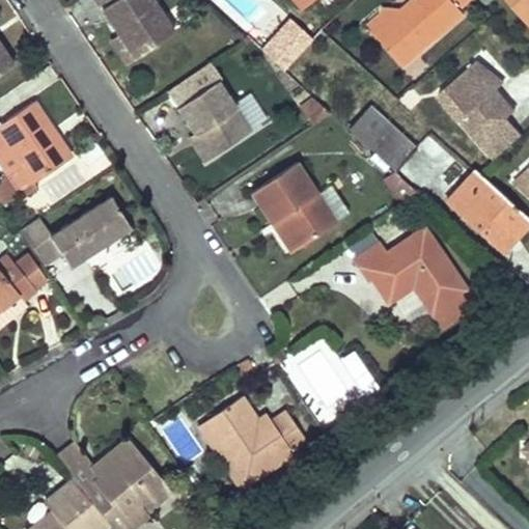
[(98,0),(104,8),(115,0),(98,0)]
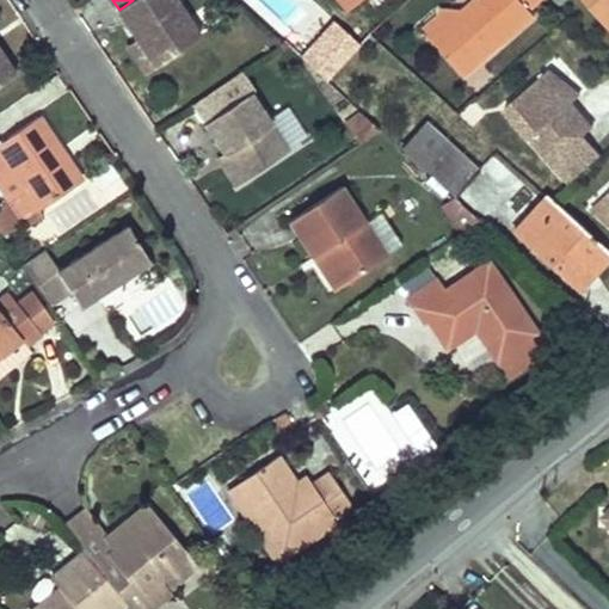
[(133,0),(120,10),(140,38),(158,65),(202,35),(177,0),(133,0)]
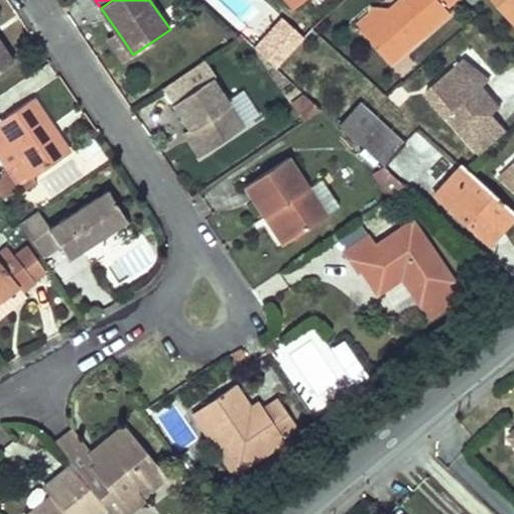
[(377,22),(366,31),(393,62),(452,11),(448,8),(440,0),(400,0),(390,10),(386,13),(378,13),(377,22)]
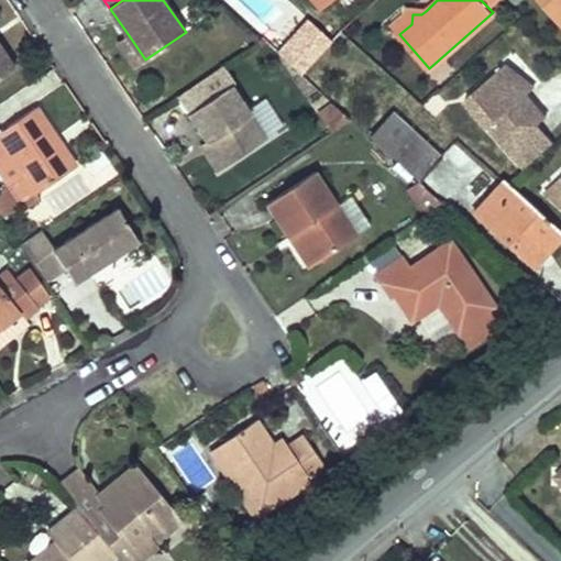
[(481,0),(490,9),(499,0),(481,0)]
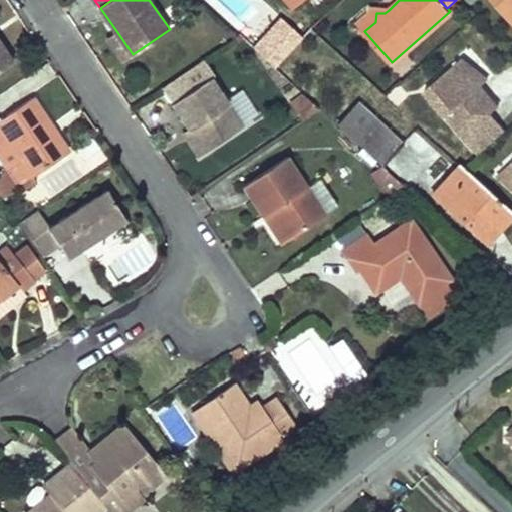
[(491,0),(511,24),(511,0),(491,0)]
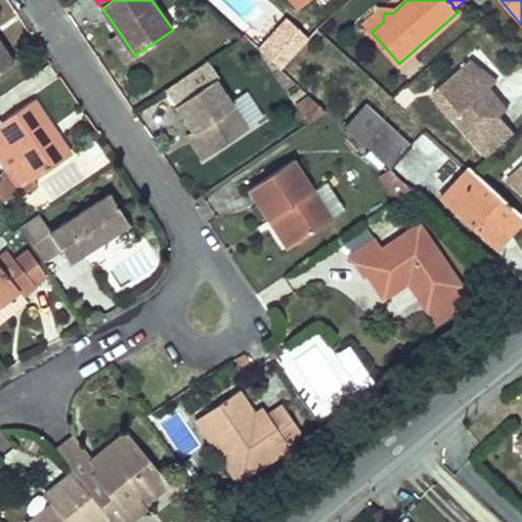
[(380,7),(362,23),(372,32),(383,23),(384,13),(392,13),(396,10),(380,7)]
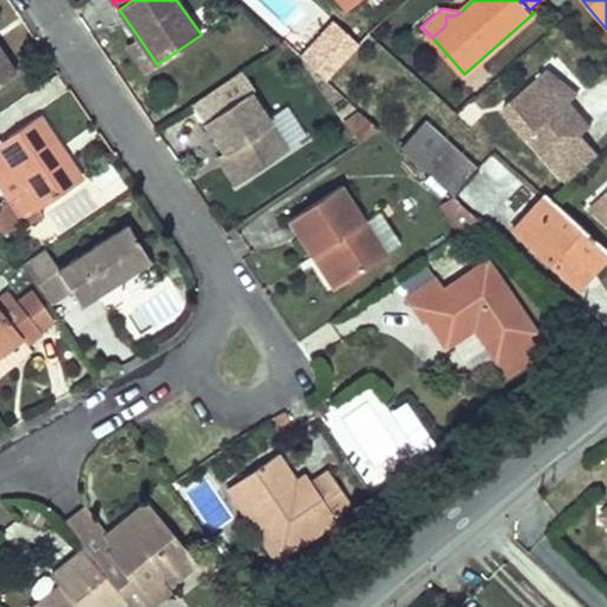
[(148,72),(157,64),(139,38),(129,45),(148,72)]
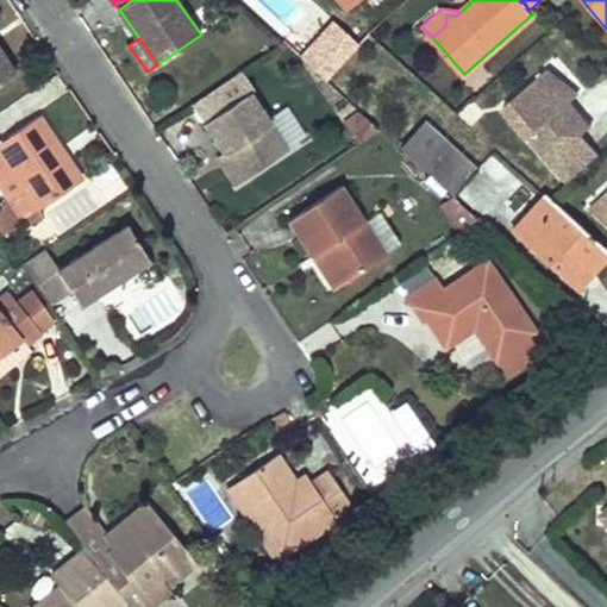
[(0,79),(17,68),(0,43),(0,79)]
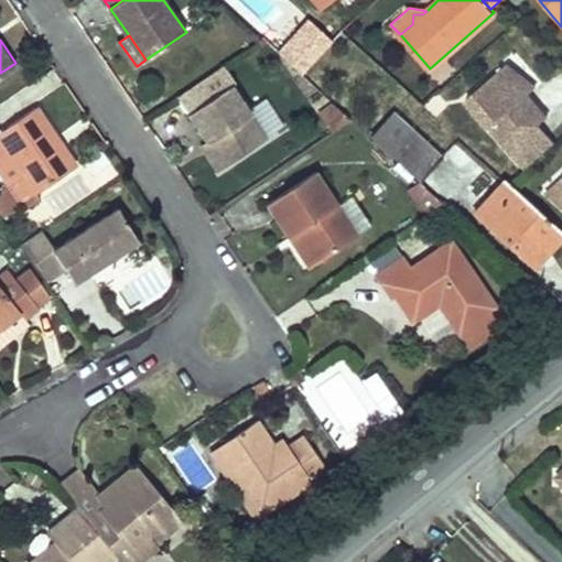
[(533,88),(506,65),(501,68),(526,95),(533,88)]
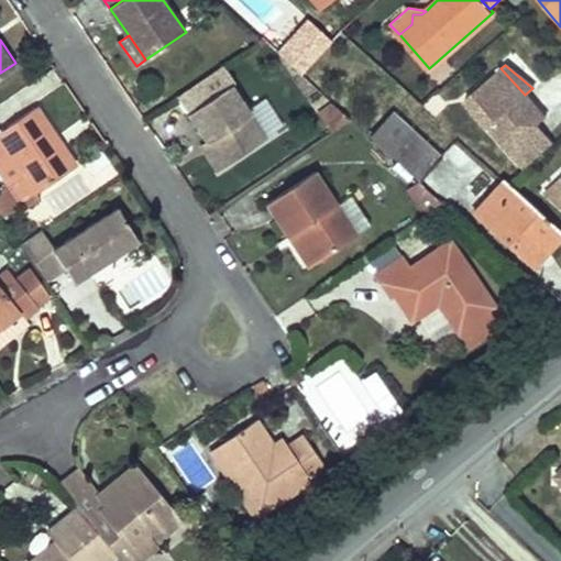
[(501,68),(462,102),(524,172),(553,145),(537,127),(546,119),(525,95),(501,68)]
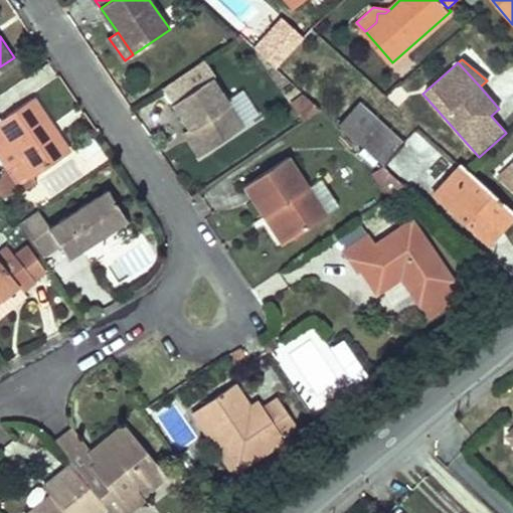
[(209,77),(171,103),(187,128),(203,152),(241,127),(209,77)]
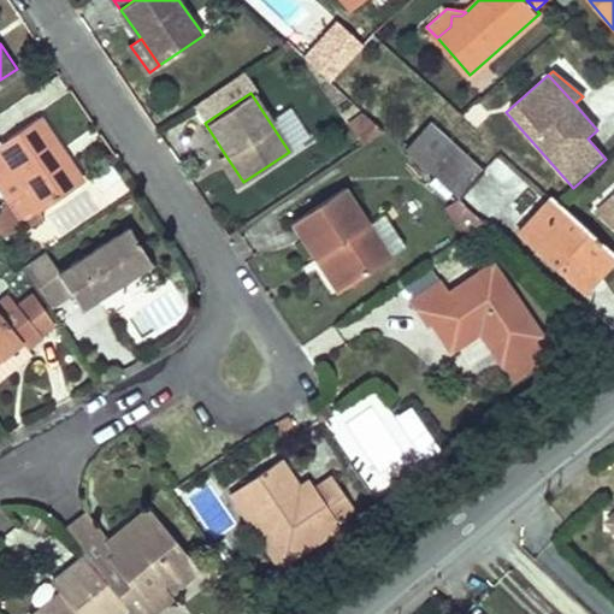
[(446,105),(430,123),(483,170),(499,154),(460,116),(456,113),(446,105)]
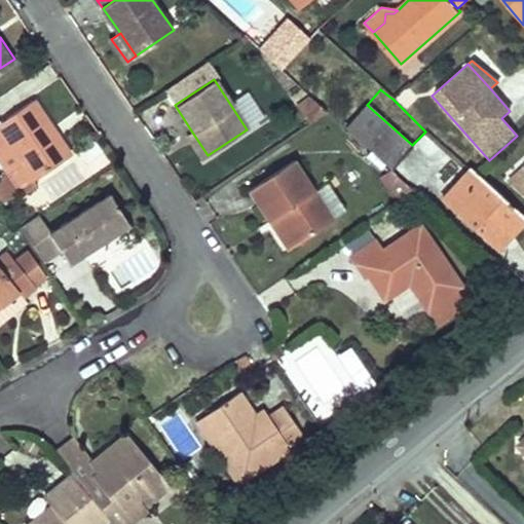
[(313,100),(309,96),(295,104),(299,110),(313,100)]
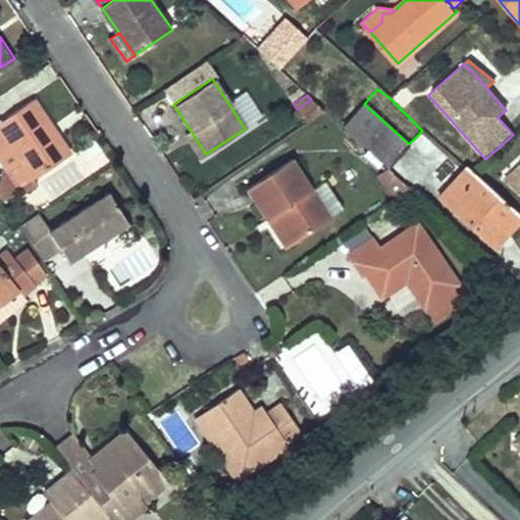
[(6,165),(10,170),(0,176),(0,196),(1,198),(4,202),(22,189),(26,193),(42,183),(39,177),(67,155),(50,131),(54,127),(35,98),(0,121),(0,149),(9,142),(19,156),(6,165)]
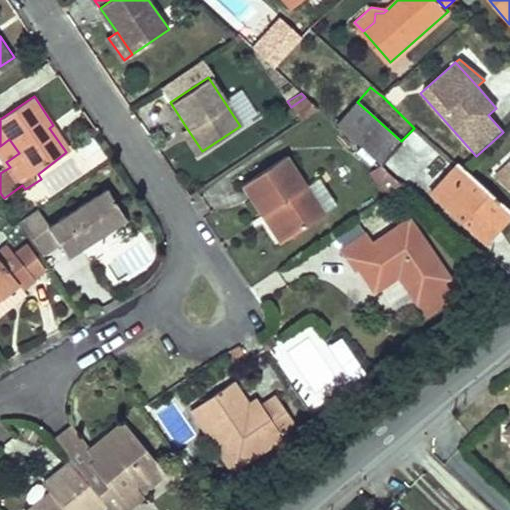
[(291,107),(300,120),(317,108),(305,97),(291,107)]
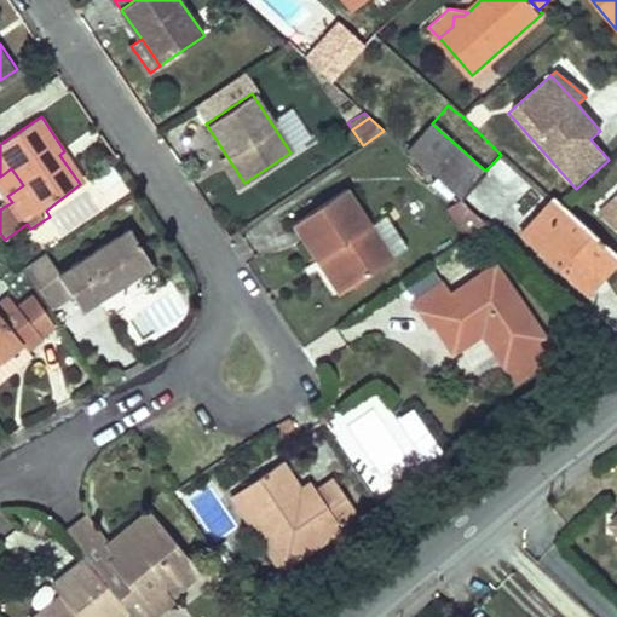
[(432,124),(407,151),(460,201),(485,171),(432,124)]
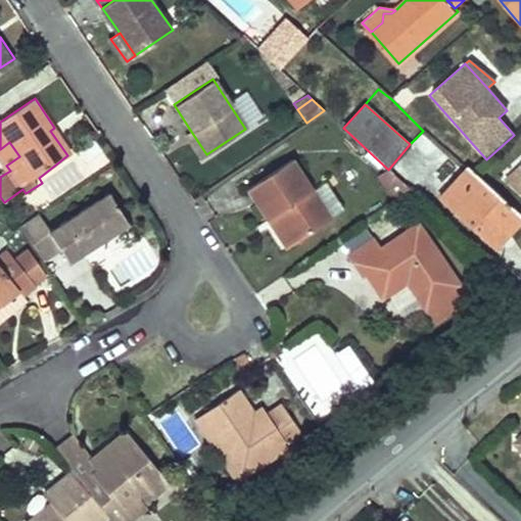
[(54,128),(50,131),(67,155),(72,152),(54,128)]
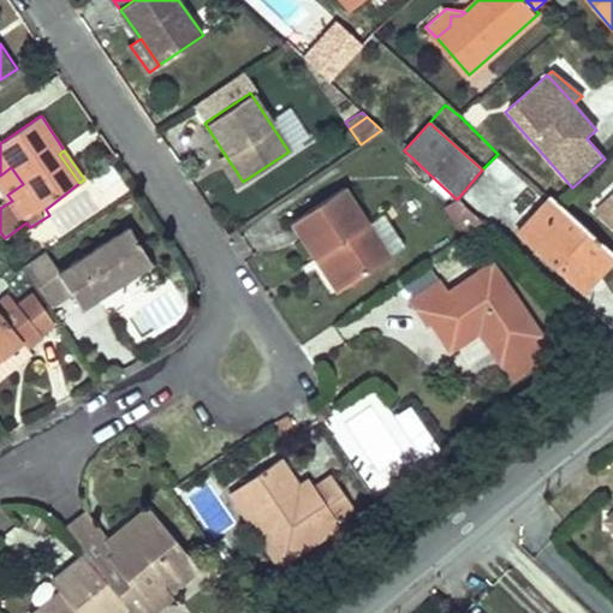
[(236,186),(243,182),(224,153),(216,158),(236,186)]
